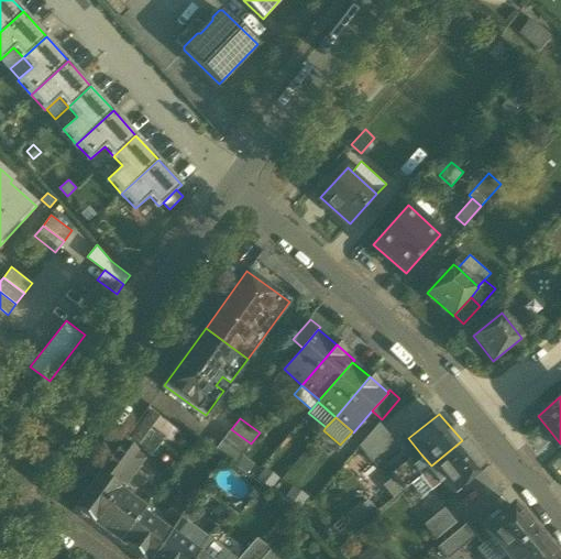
[(378,458),(382,461),(400,446),(381,420),(360,444),(375,461),(378,458)]
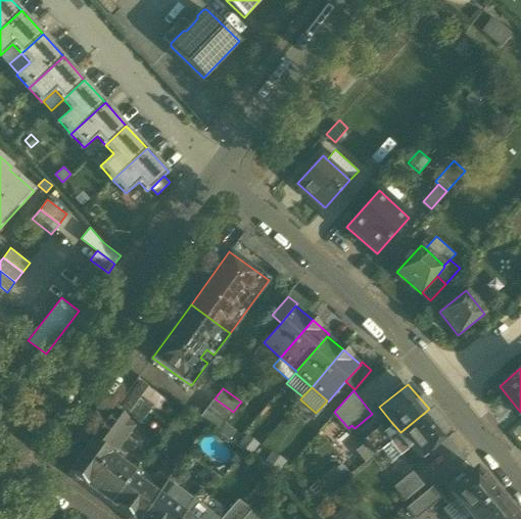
[(207,408),(227,422),(234,412),(233,412),(215,398),(215,397),(207,408)]
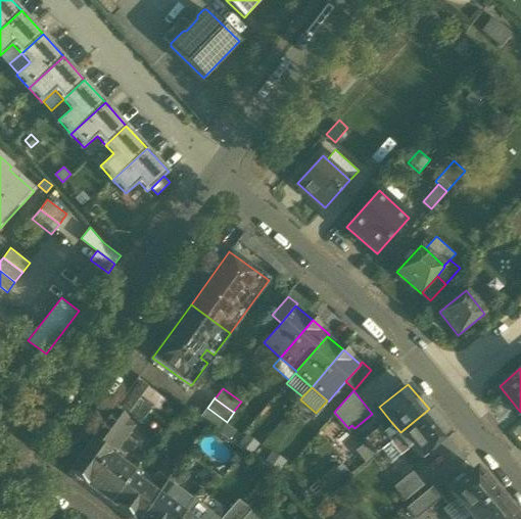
[(115,408),(92,439),(109,453),(114,445),(110,442),(129,418),(115,408)]
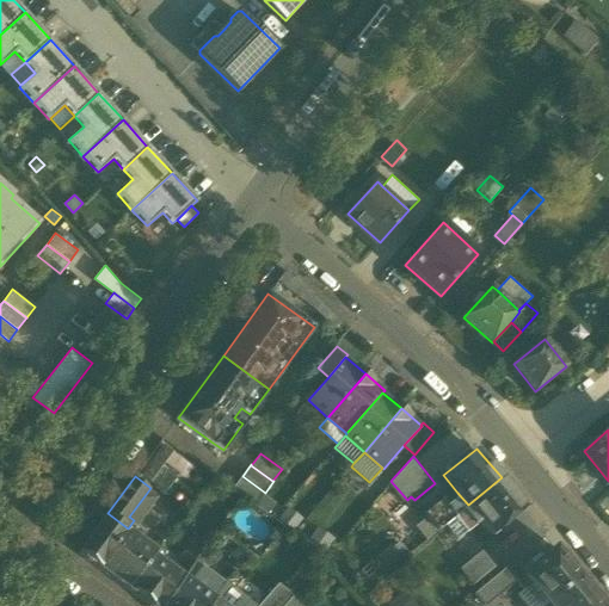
[(277,501),(265,493),(243,476),(234,487),(244,494),(269,513),(277,501)]
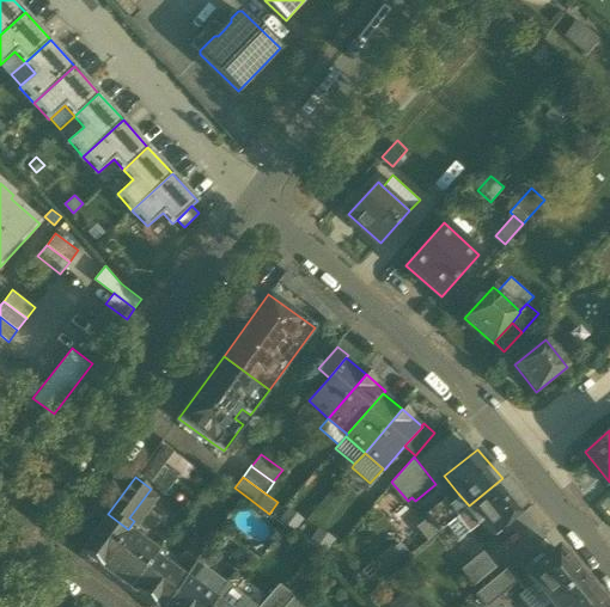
[(469,506),(465,509),(477,525),(481,521),(493,535),(526,508),(502,478),(469,506)]
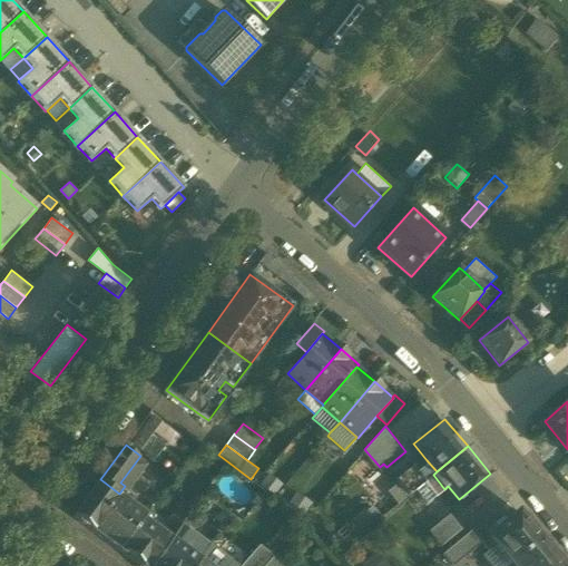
[(399,480),(400,482),(410,494),(417,488),(433,475),(437,471),(427,460),(424,466),(419,470),(417,467),(399,480)]
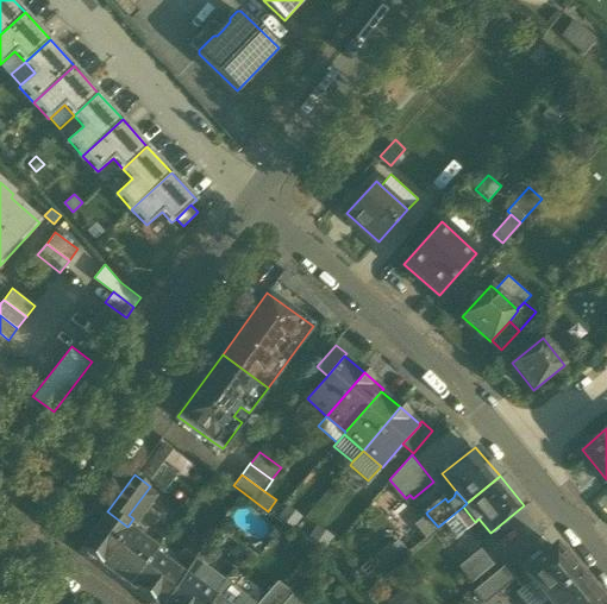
[(288,503),(279,515),(294,527),(304,515),(288,503)]
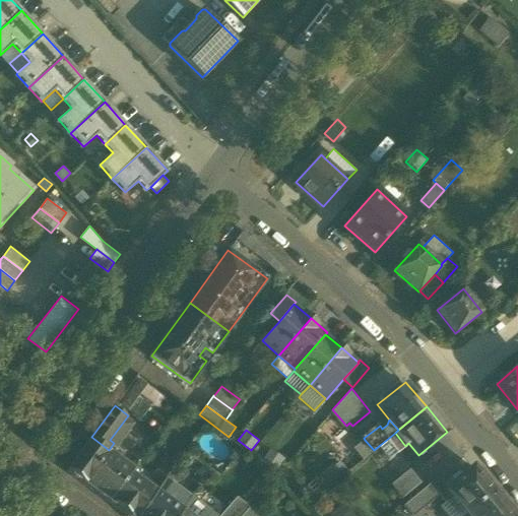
[(397,452),(405,446),(395,433),(380,445),(390,457),(397,452)]
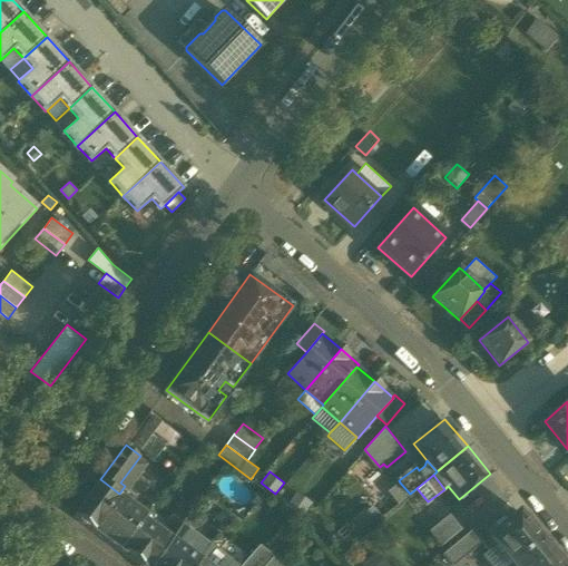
[(146,514),(119,494),(100,479),(75,515),(120,548),(144,517),(146,514)]
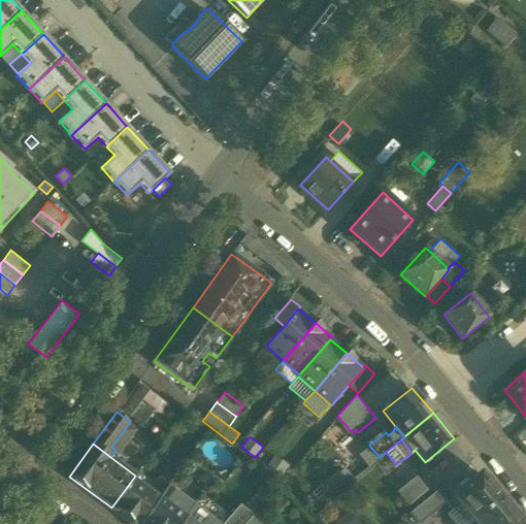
[(369,465),(380,457),(370,447),(361,455),(369,465)]
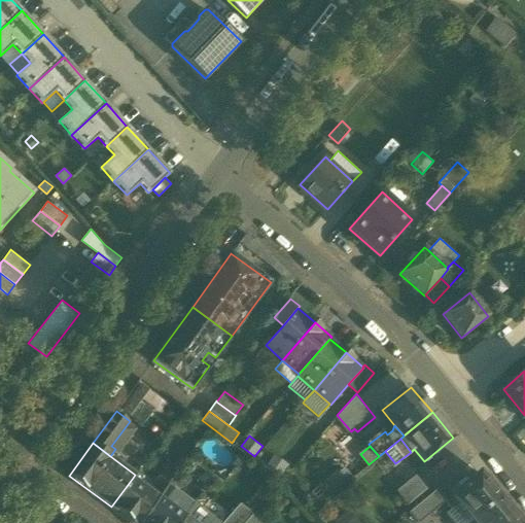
[(275,452),(268,463),(282,474),(290,462),(275,452)]
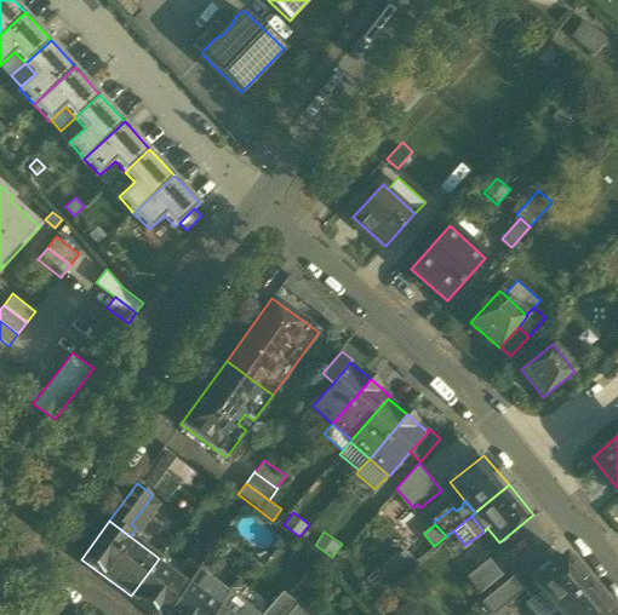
[(184,562),(196,572),(215,547),(201,538),(184,562)]
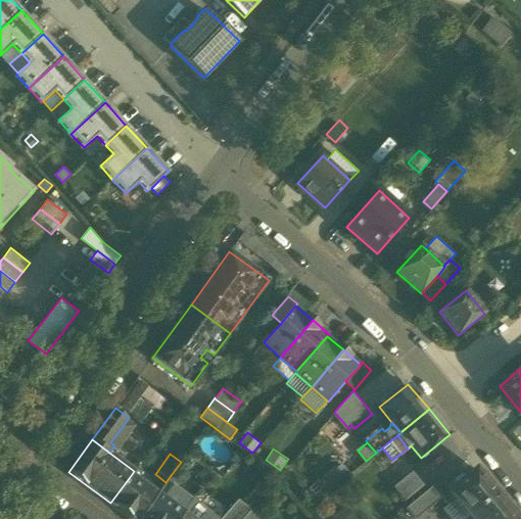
[(326,480),(332,488),(352,472),(345,464),(326,480)]
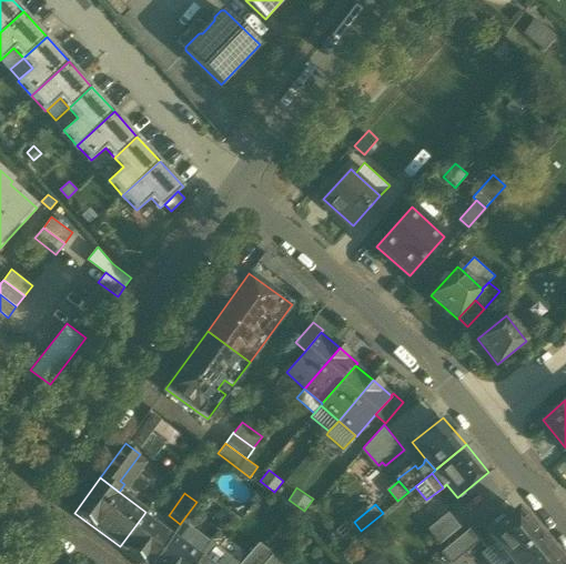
[(495,541),(509,560),(541,534),(517,507),(487,532),(495,541)]
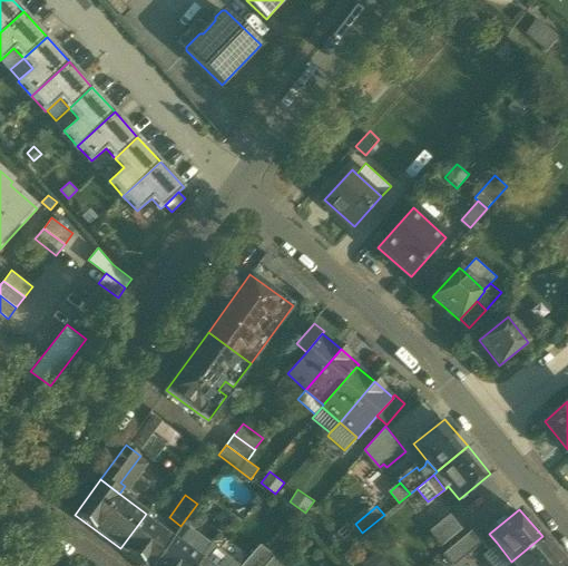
[(431,529),(443,544),(462,528),(450,514),(431,529)]
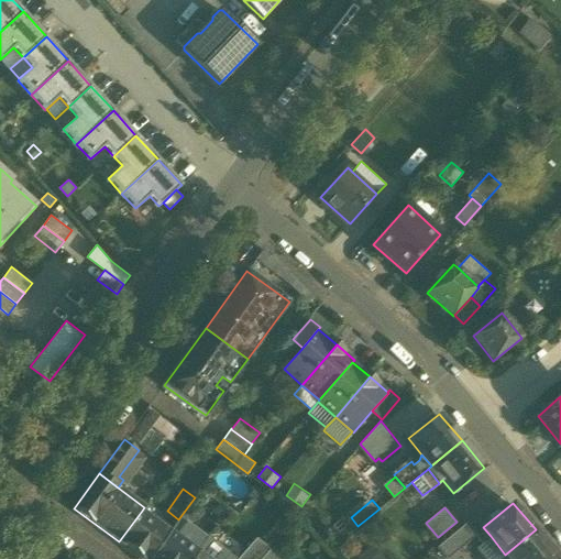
[(150,558),(171,532),(142,511),(119,541),(142,558),(150,558)]
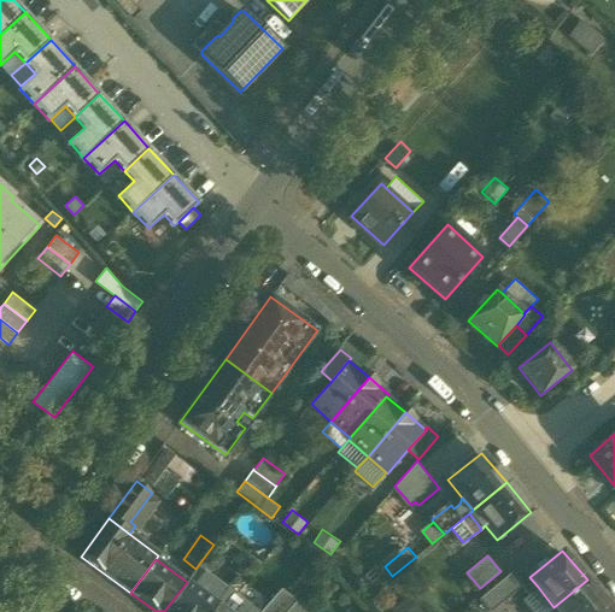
[(480,598),(491,611),(522,584),(525,583),(525,582),(514,570),(480,598)]
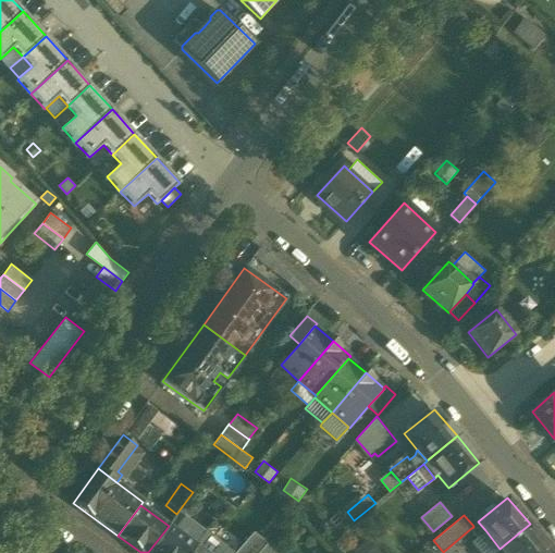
[(485,530),(478,521),(473,526),(473,527),(471,528),(478,536),(485,530)]
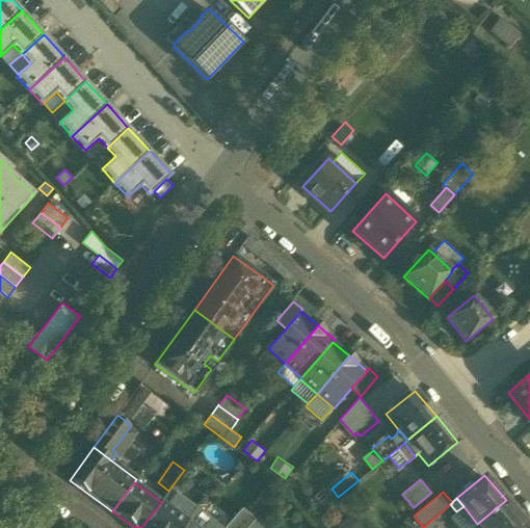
[(477,524),(480,527),(524,527),(527,526),(506,500),(477,524)]
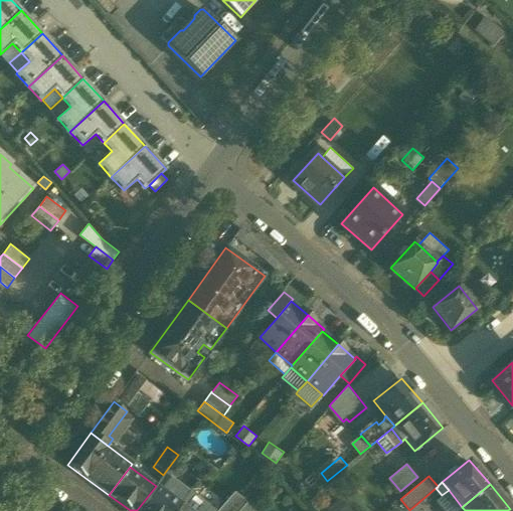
[(176,510),(181,505),(156,486),(137,510),(176,510)]
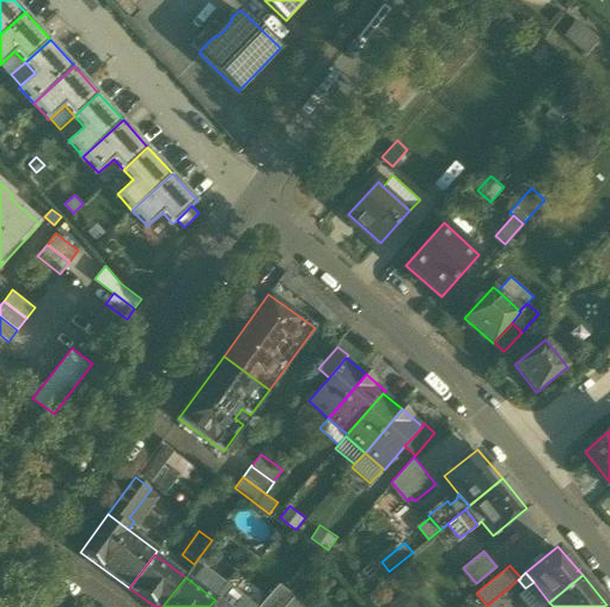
[(529,606),(543,606),(549,602),(534,582),(525,588),(519,594),(529,606)]
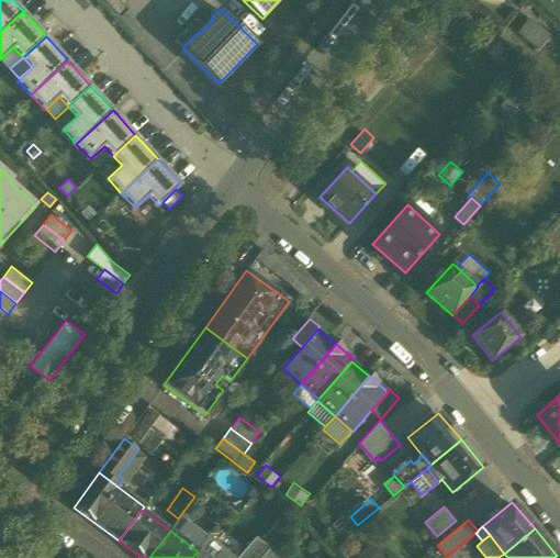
[(261,557),(271,547),(257,536),(237,557),(261,557)]
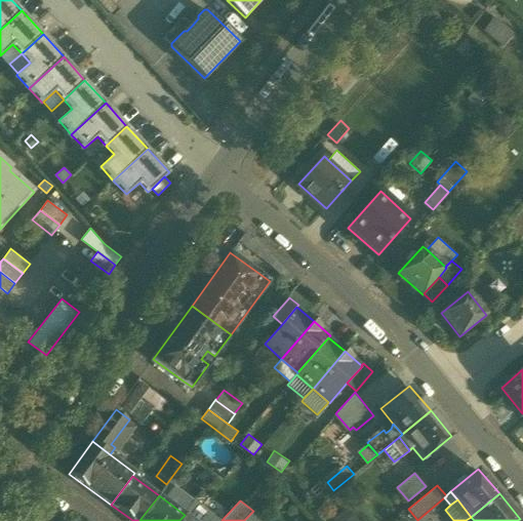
[(195,502),(185,515),(194,520),(222,520),(195,502)]
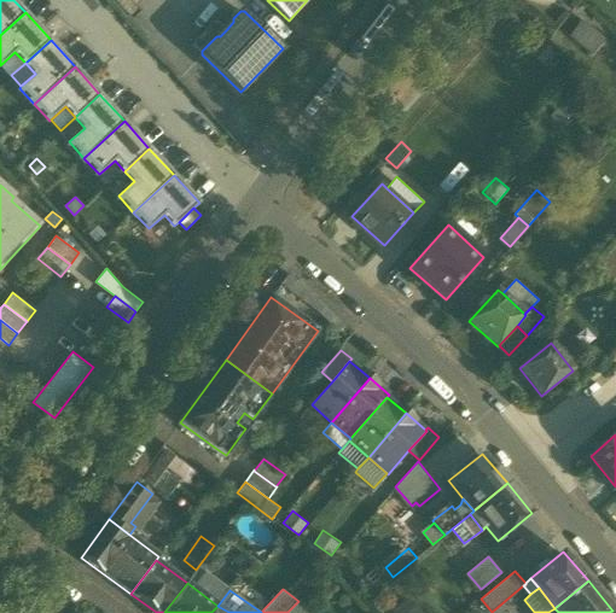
[(423,612),(424,612),(411,595),(393,609),(395,612),(423,612)]
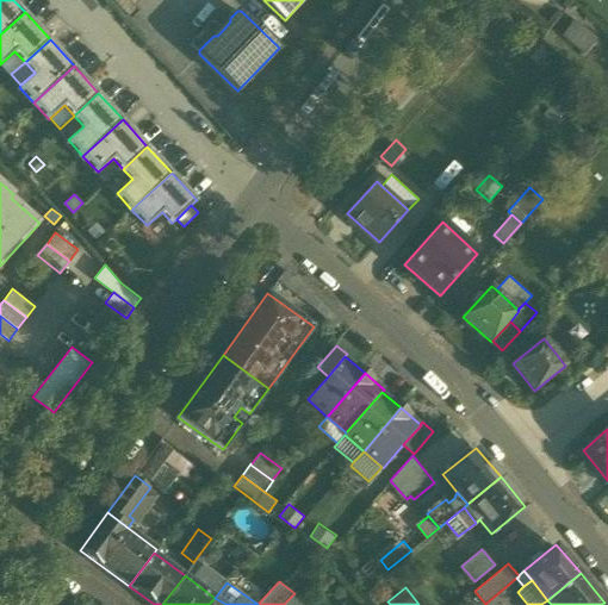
[(297,591),(295,593),(284,604),(303,604),(309,599),(297,591)]
